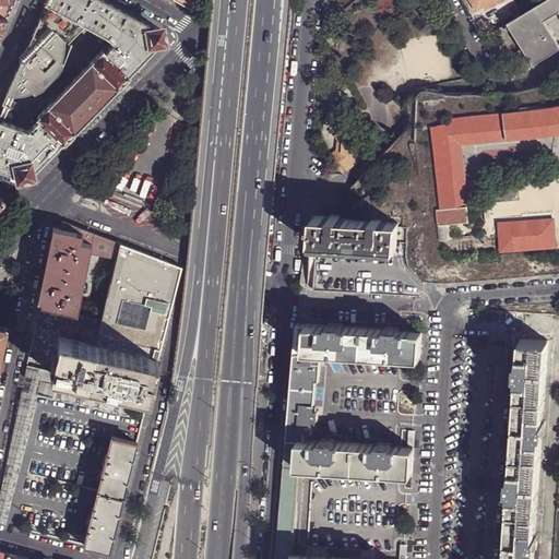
[(0,0),(0,16),(8,19),(16,0),(15,0),(0,0)]
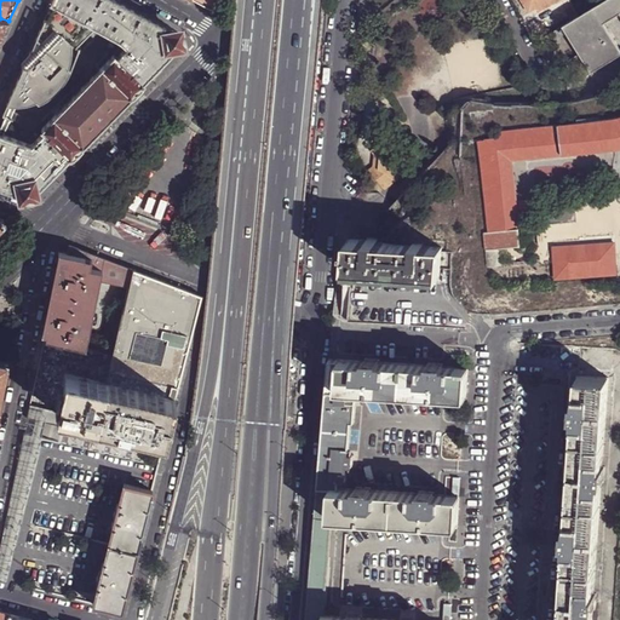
[(0,133),(0,187),(21,195),(23,196),(28,197),(32,196),(49,178),(62,166),(69,158),(70,159),(85,144),(84,143),(130,97),(144,82),(143,82),(145,80),(173,51),(179,45),(182,41),(182,36),(179,33),(176,32),(167,27),(150,18),(119,0),(118,0),(51,0),(50,1),(52,3),(92,26),(96,27),(120,40),(127,47),(118,57),(114,55),(41,130),(44,132),(32,145),(4,135),(0,133)]
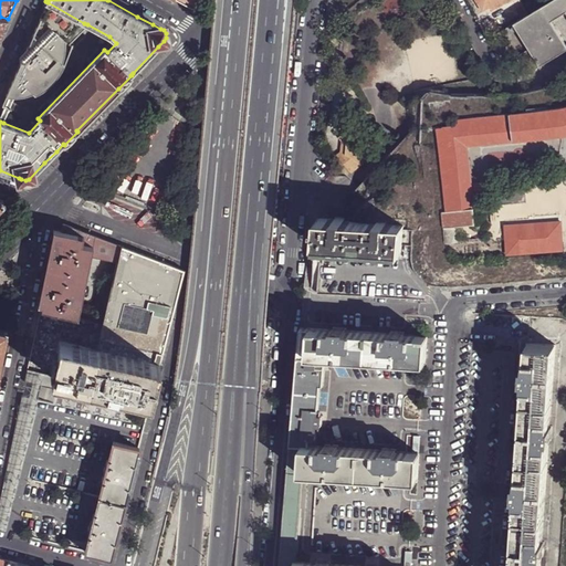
[(176,0),(195,10),(205,0),(176,0)]
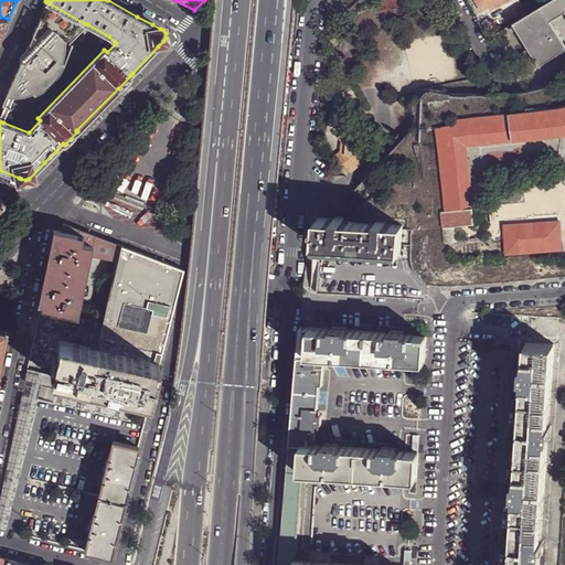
[(508,0),(475,0),(482,11),(494,3),(497,7),(508,0)]
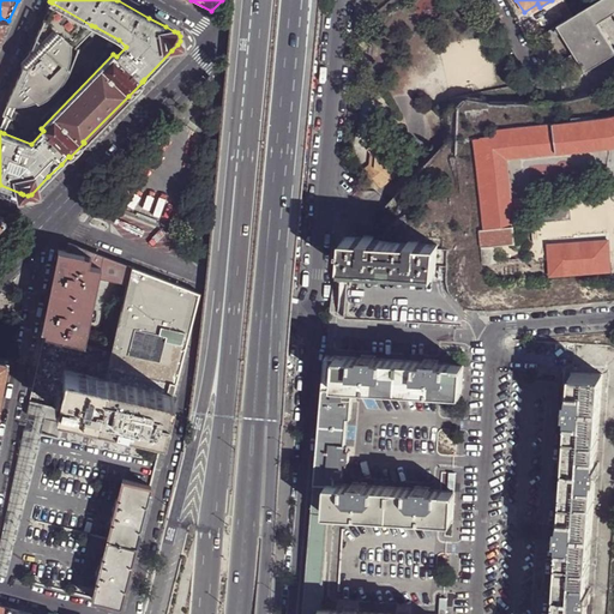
[(578,59),(565,67),(572,80),(613,55),(613,49),(599,23),(613,13),(613,0),(601,0),(558,25),(575,54),(578,59)]
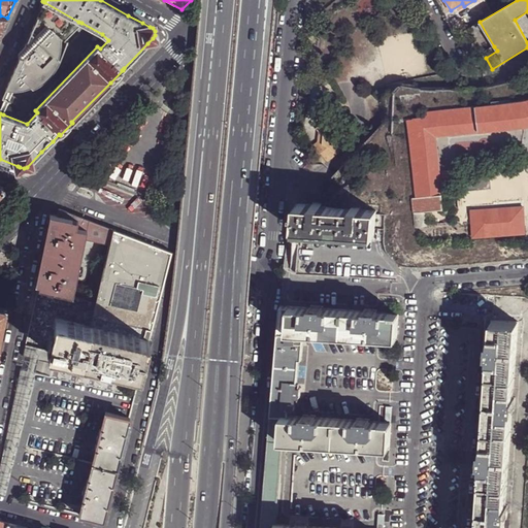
[(19,54),(19,55),(20,56),(21,57),(6,90),(8,90),(0,110),(0,113),(3,114),(13,91),(23,90),(31,88),(32,89),(33,89),(40,85),(44,83),(50,77),(60,63),(61,61),(61,60),(60,60),(59,59),(62,50),(62,44),(62,39),(78,22),(44,2),(26,45),(20,52),(19,53),(19,54)]
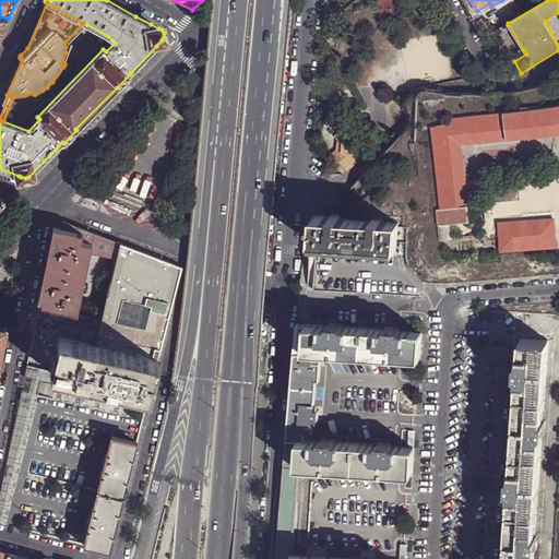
[(68,44),(86,24),(83,23),(66,42),(68,44)]
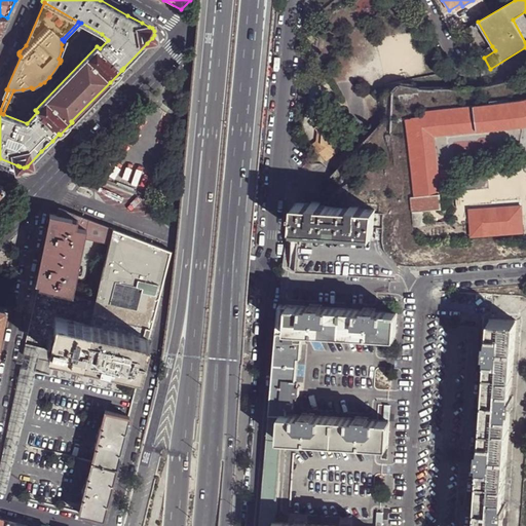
[(481,52),(484,58),(495,50),(492,46),(481,52)]
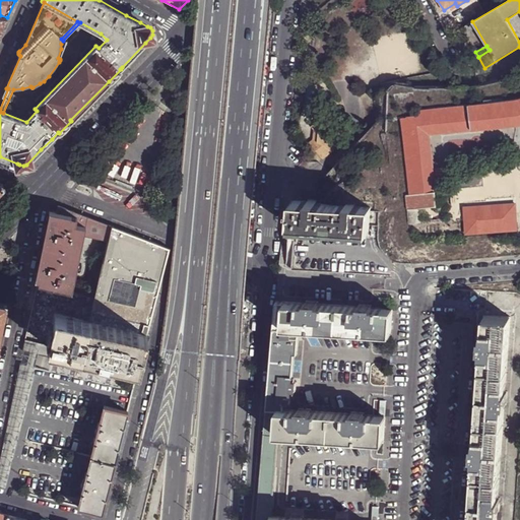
[(472,105),(474,130),(517,125),(519,124),(519,99),(513,100),(472,105)]
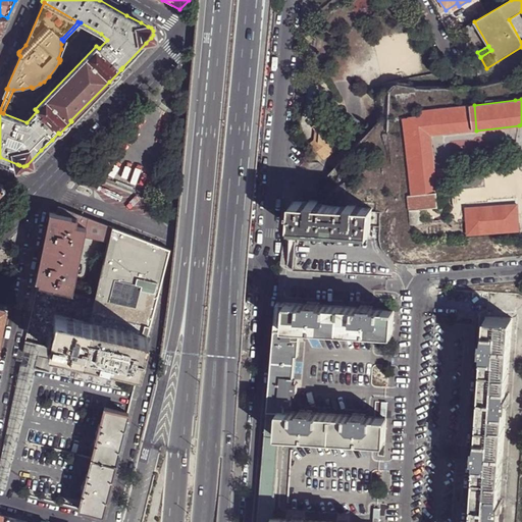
[(430,135),(476,131),(474,105),(421,110),(421,115),(409,116),(409,117),(404,117),(411,195),(408,196),(411,224),(421,222),(420,210),(438,208),(430,135)]
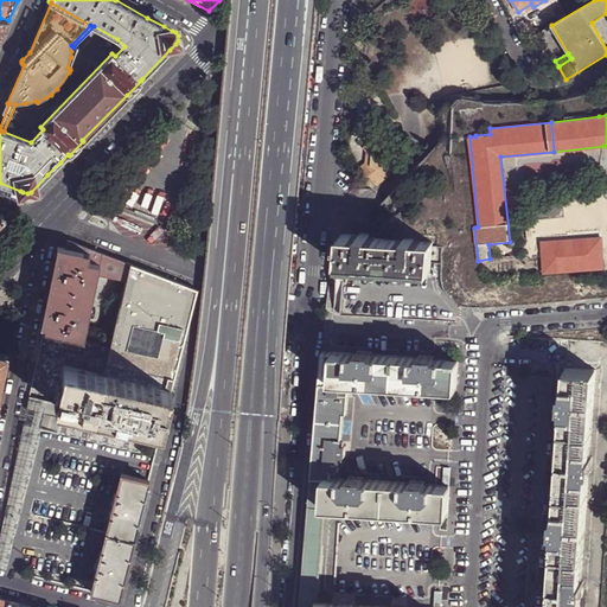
[(365,172),(374,183),(376,180),(379,184),(389,177),(393,146),(383,134),(369,145),(372,151),(372,166),(365,172)]
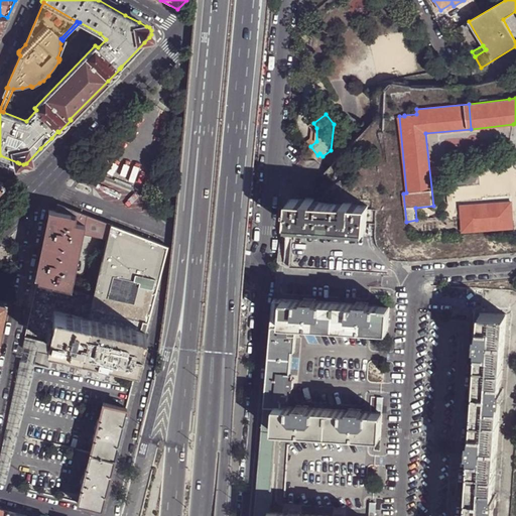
[(308,143),(310,146),(316,141),(316,128),(313,123),(310,125),(313,130),(312,140),(308,143)]
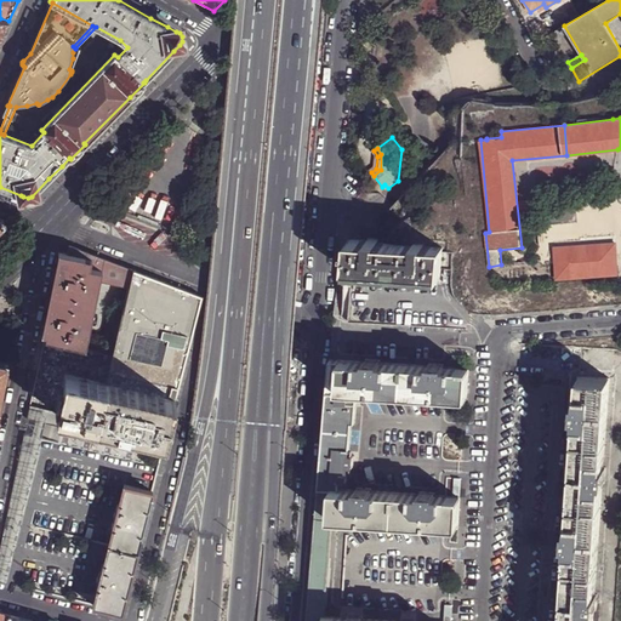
[(348,241),(348,250),(347,255),(346,269),(366,271),(416,274),(440,277),(443,248),(423,246),(414,245),(381,244),(368,243),(348,241)]
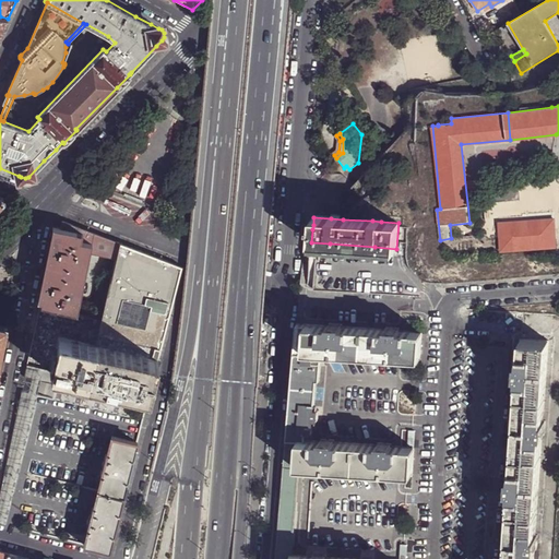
[(62,221),(60,228),(57,227),(46,280),(40,305),(78,314),(90,253),(116,259),(119,244),(62,221)]
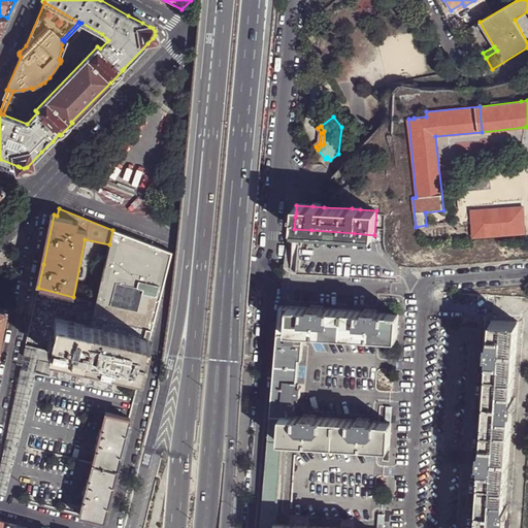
[(476,244),(523,240),(522,221),(475,225),(476,244)]
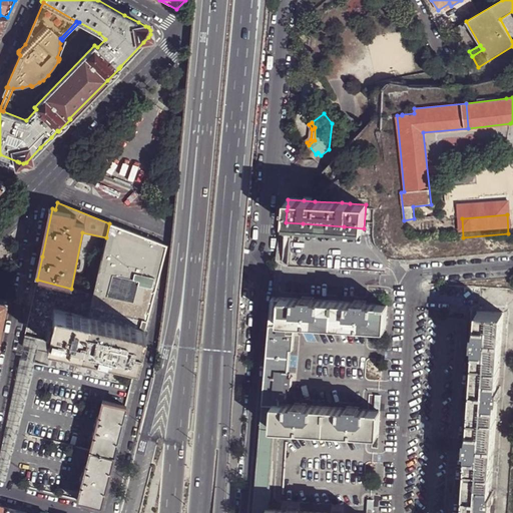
[(109,223),(106,237),(93,295),(89,314),(88,317),(145,331),(152,305),(167,245),(109,223)]
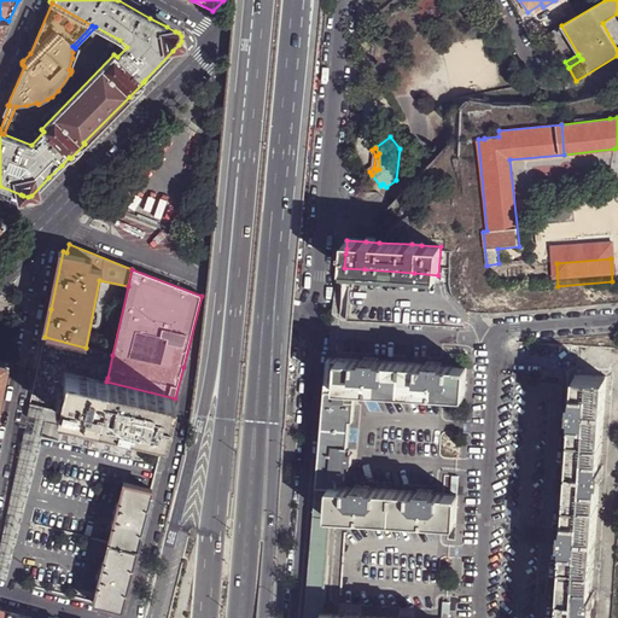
[(338,357),(328,356),(322,426),(349,430),(350,420),(354,420),(355,403),(356,390),(337,388),(338,357)]
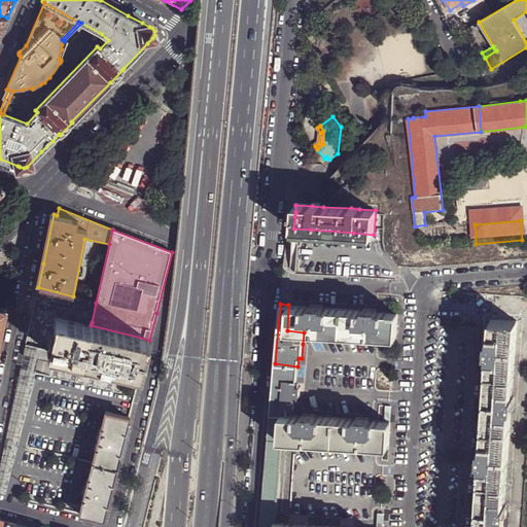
[(342,335),(343,309),(323,307),(323,305),(311,304),(310,306),(288,305),(287,330),(304,332),(317,334),(342,335)]
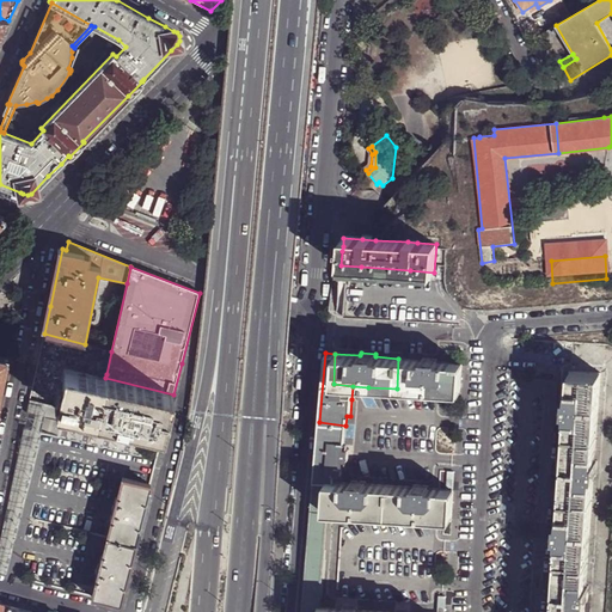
[(460,393),(461,363),(460,363),(436,361),(438,359),(423,357),(422,360),(398,359),(397,389),(427,391),(460,393)]
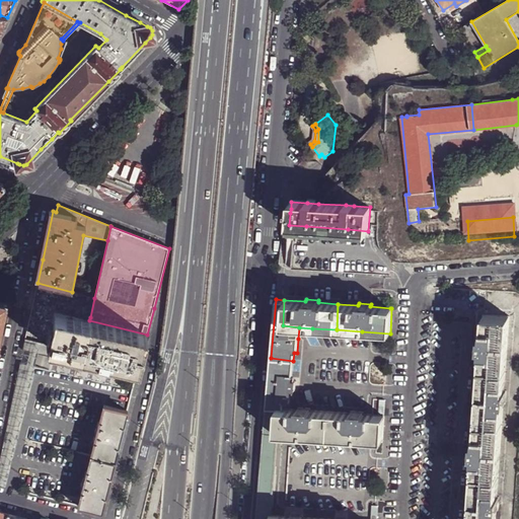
[(65,314),(54,312),(48,346),(68,351),(82,354),(89,320),(65,314)]
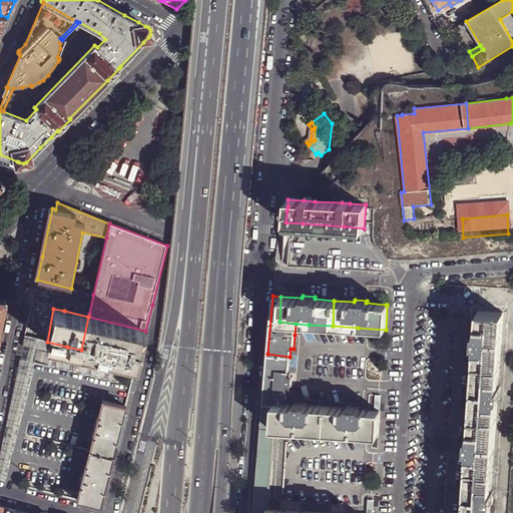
[(474,364),(500,366),(503,313),(478,311),(476,332),(475,332),(474,339),(474,344),(476,345),(474,364)]
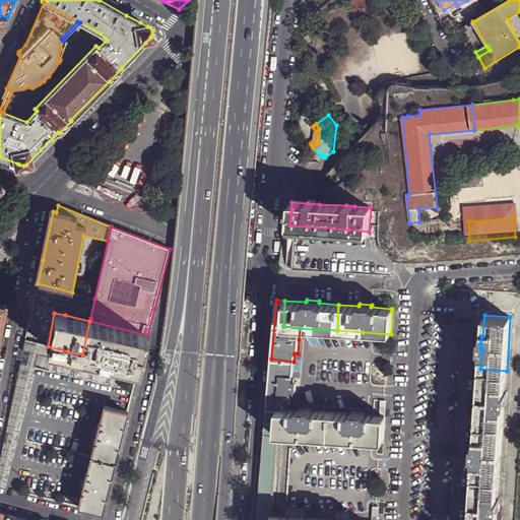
[(147,335),(89,321),(82,354),(139,368),(147,335)]
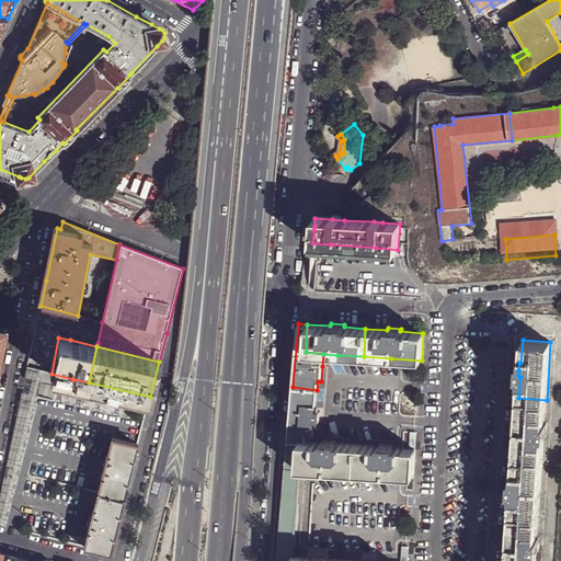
[(41,382),(44,371),(27,368),(23,385),(15,424),(2,487),(0,497),(0,525),(4,527),(37,397),(39,389),(41,382)]
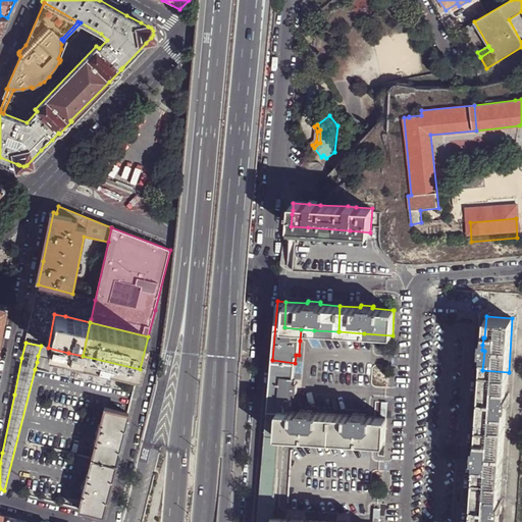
[(298,382),(294,381),(295,363),(272,360),(268,409),(278,410),(284,410),(285,403),(292,403),(293,392),(297,392),(298,382)]
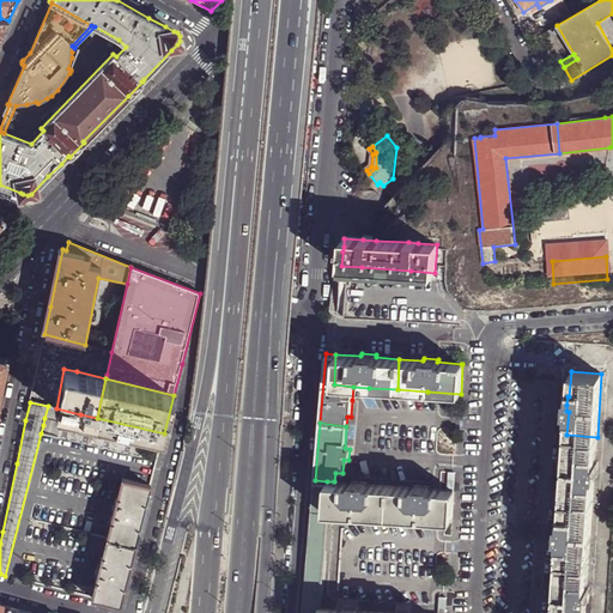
[(563,498),(593,499),(594,477),(596,477),(598,462),(595,461),(598,437),(566,435),(565,462),(564,462),(563,467),(563,471),(564,471),(563,498)]
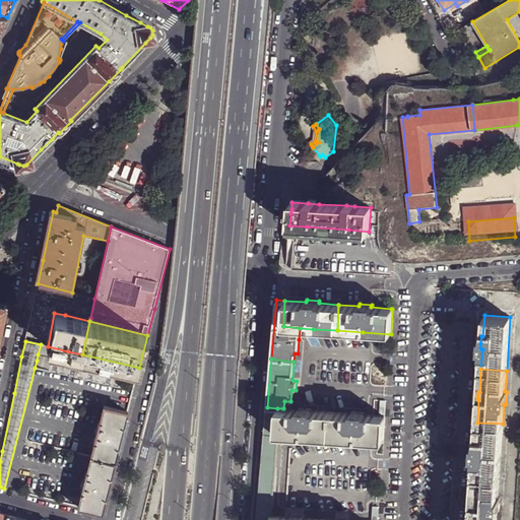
[(98,430),(96,430),(95,432),(98,433),(91,457),(115,463),(125,426),(128,412),(104,406),(98,430)]
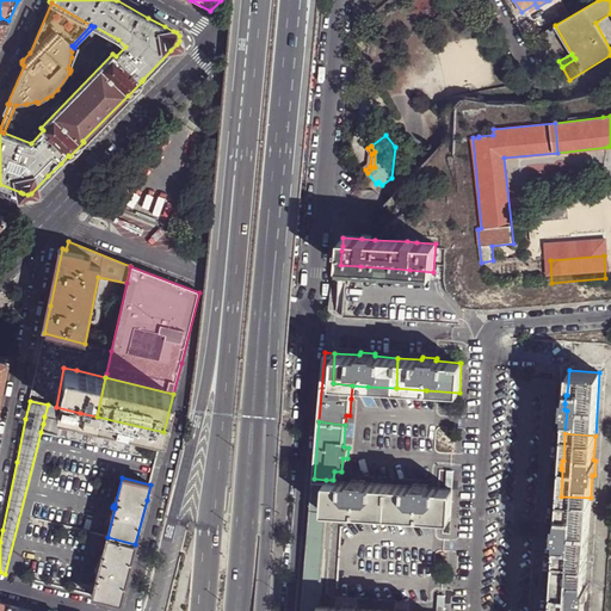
[(325,539),(327,510),(323,510),(326,480),(314,479),(309,538),(325,539)]
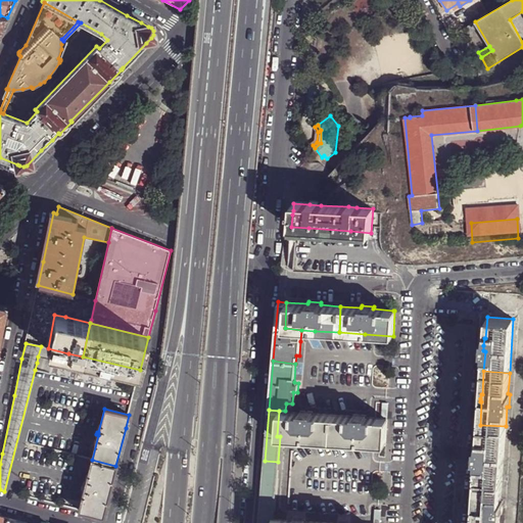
[(277,436),(280,436),(304,438),(331,440),(333,414),(313,413),(313,411),(300,410),(300,412),(285,411),(279,411),(277,436)]
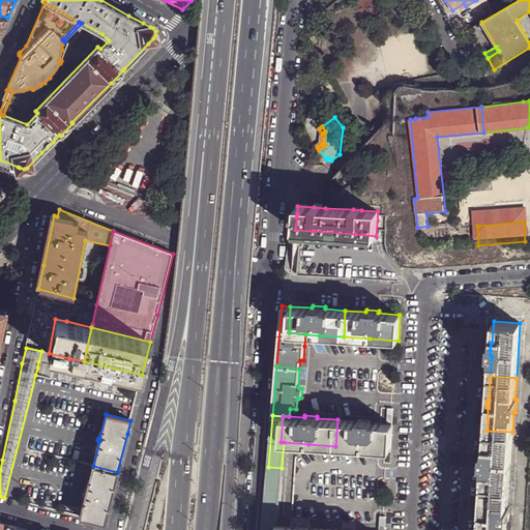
[(358,421),(337,419),(335,446),(364,448),(389,450),(391,450),(392,423),(371,422),(371,420),(358,419),(358,421)]
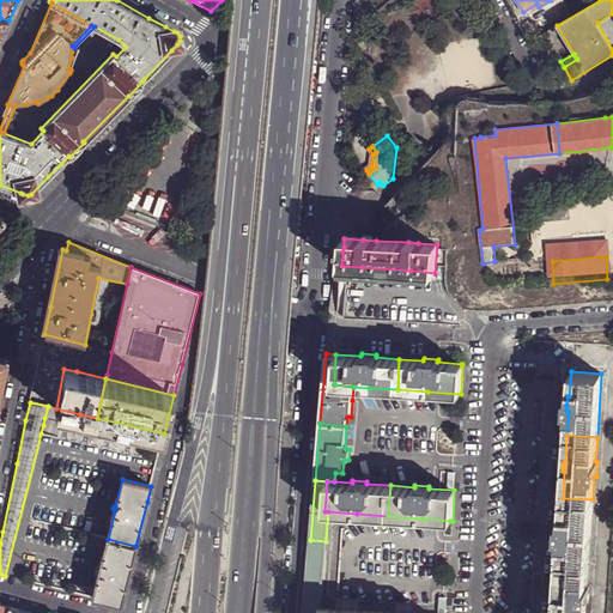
[(558,560),(588,563),(593,499),(563,498),(560,522),(558,522),(558,530),(558,536),(559,536),(558,560)]
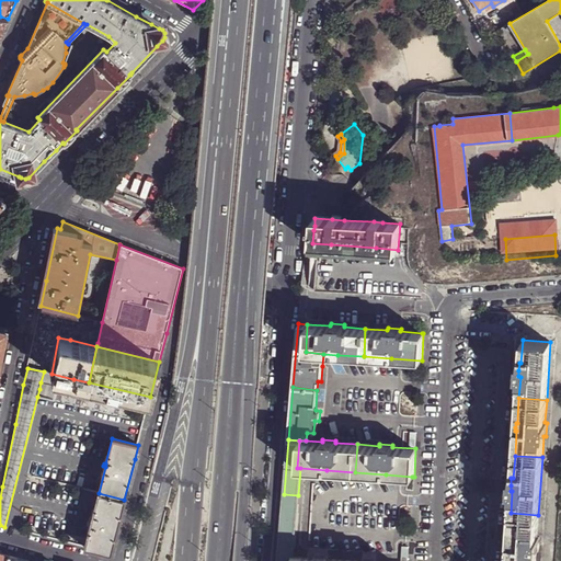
[(90,522),(91,522),(84,548),(96,551),(111,554),(115,536),(124,500),(99,493),(92,518),(90,518),(90,522)]
